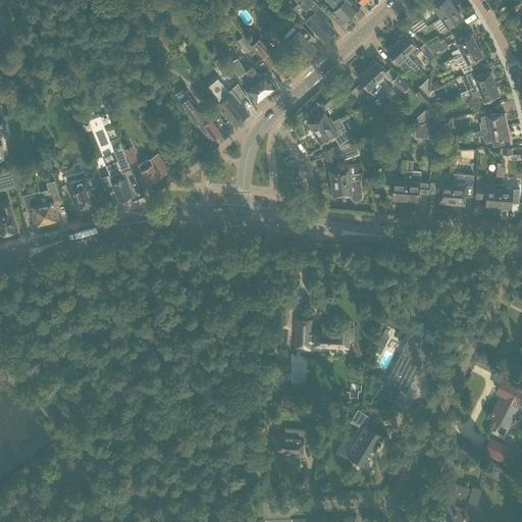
[(319,5),(314,0),(297,0),(311,13),(305,19),(324,40),(334,30),(323,18),(328,14),(319,5)]
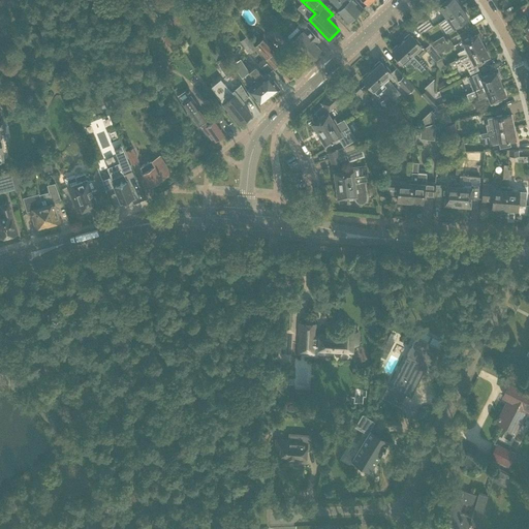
[(340,0),(331,0),(339,8),(336,11),(346,23),(354,16),(340,0)]
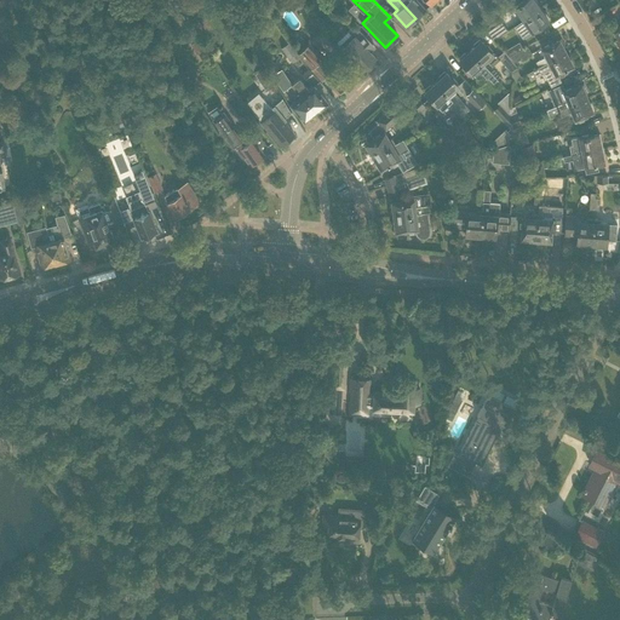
[(399,0),(415,18),(425,10),(415,0),(399,0)]
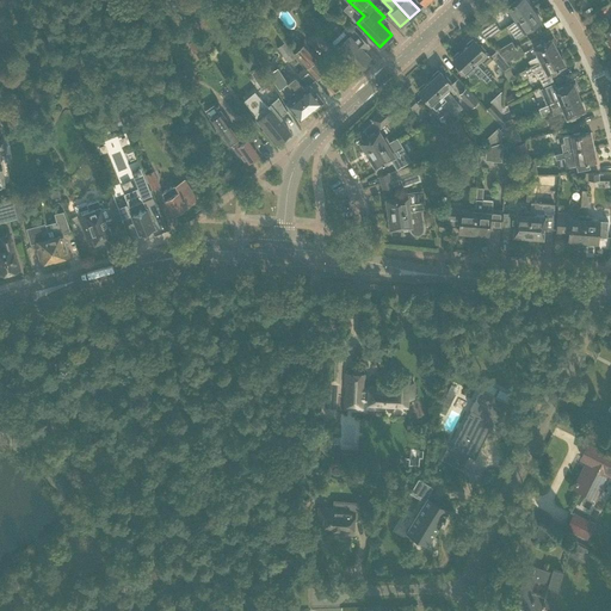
[(528,0),(518,0),(517,1),(516,0),(507,6),(512,14),(511,16),(514,20),(531,8),(529,4),(530,2),(528,0)]
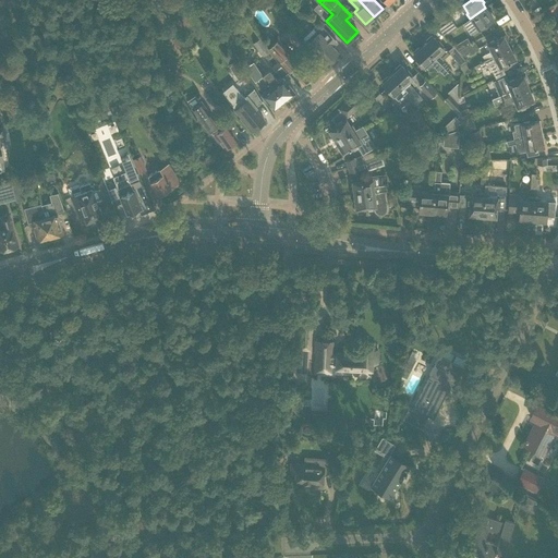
[(488,12),(485,8),(470,19),(462,23),(471,34),(478,28),(480,28),(488,23),(487,22),(493,19),(493,17),(494,16),(489,11),(488,12)]
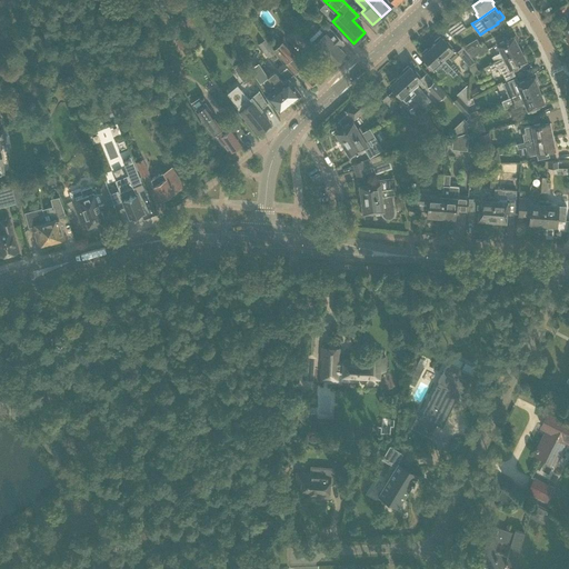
[(461,31),(466,28),(458,17),(445,27),(449,33),(452,37),(461,31)]
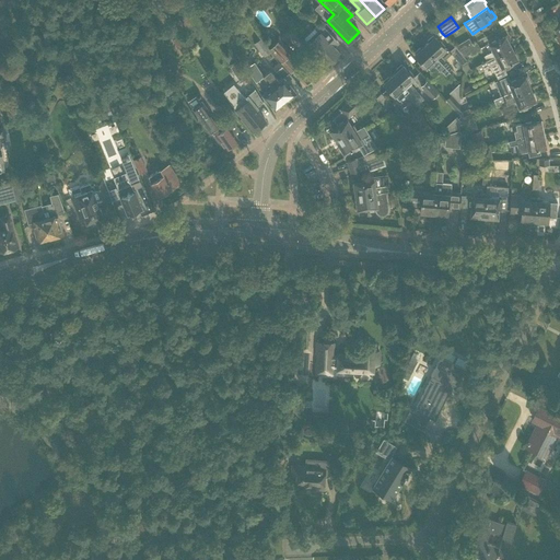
[(177,19),(174,21),(178,30),(185,25),(179,18),(177,19)]
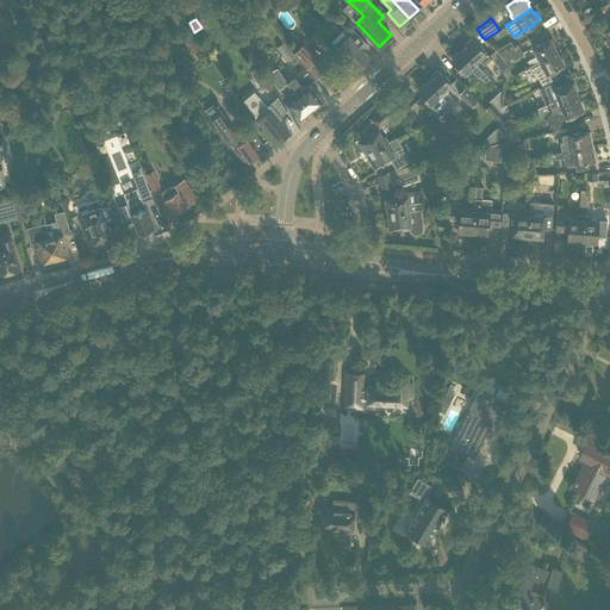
[(368,45),(360,37),(348,25),(342,31),(331,42),(356,68),(368,56),(363,51),(368,45)]
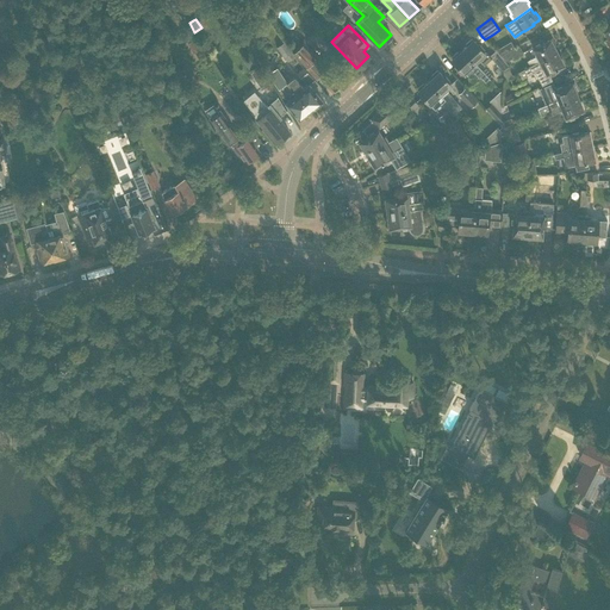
[(190,30),(184,35),(188,42),(194,38),(190,30)]
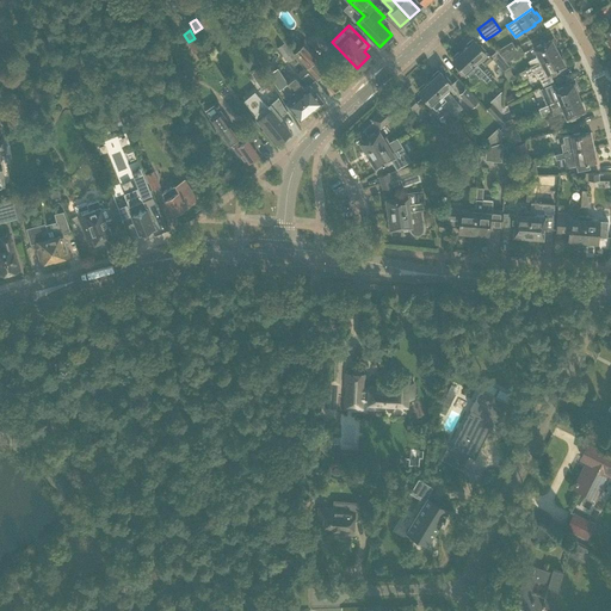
[(189,42),(187,43),(195,53),(196,51),(202,48),(195,38),(189,42)]
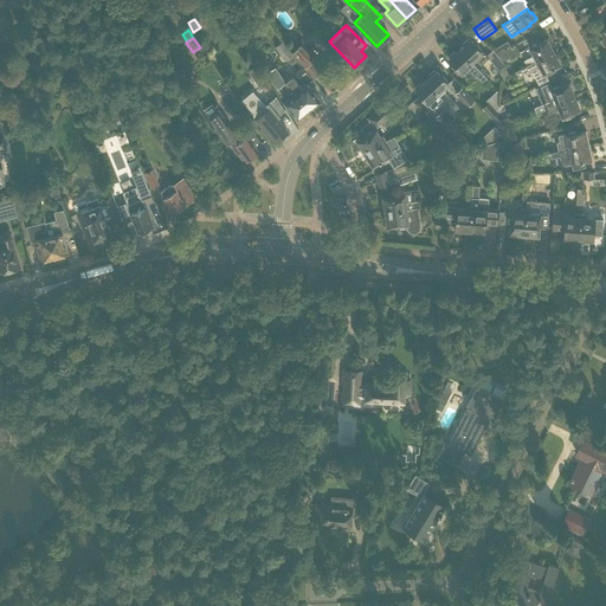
[(464,45),(459,49),(487,78),(488,79),(491,76),(476,60),(478,59),(482,63),(488,58),(484,55),(485,55),(476,44),(475,44),(470,39),(469,40),(468,39),(463,44),(464,45)]
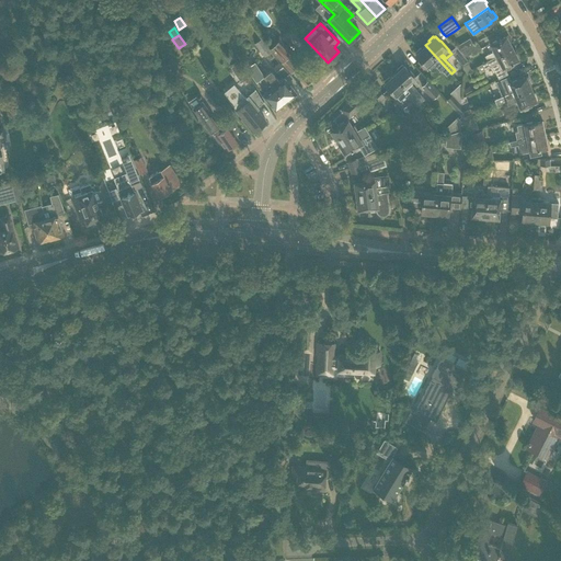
[(488,61),(512,47),(510,43),(511,42),(507,36),(506,36),(500,39),(500,38),(490,43),(493,50),(492,52),(492,53),(485,57),(488,61)]
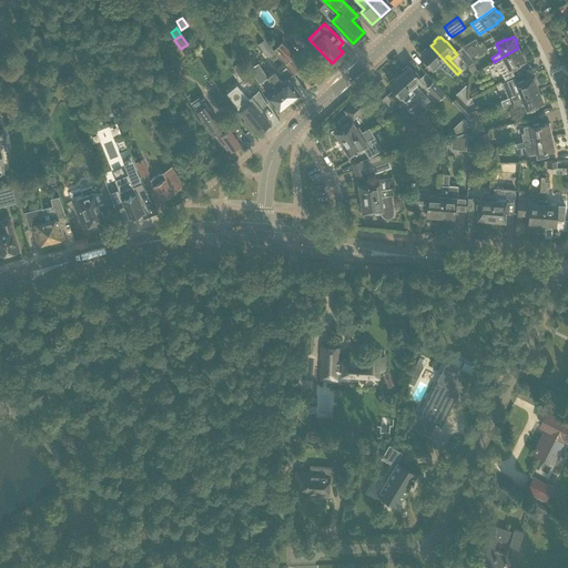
[(473,38),(462,46),(467,52),(478,46),(473,38)]
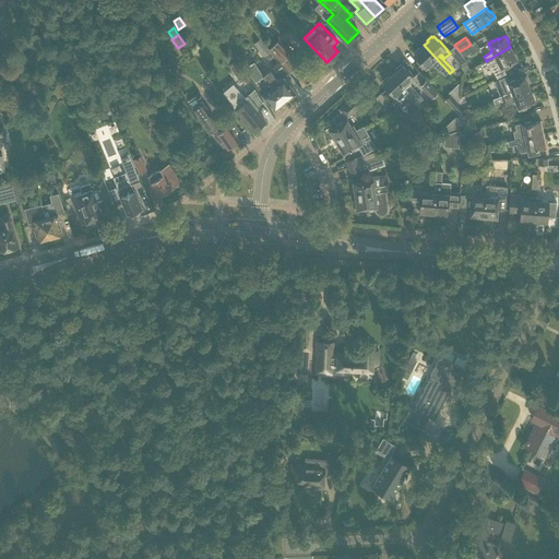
[(270,51),(269,49),(261,38),(253,43),(263,56),(270,51)]
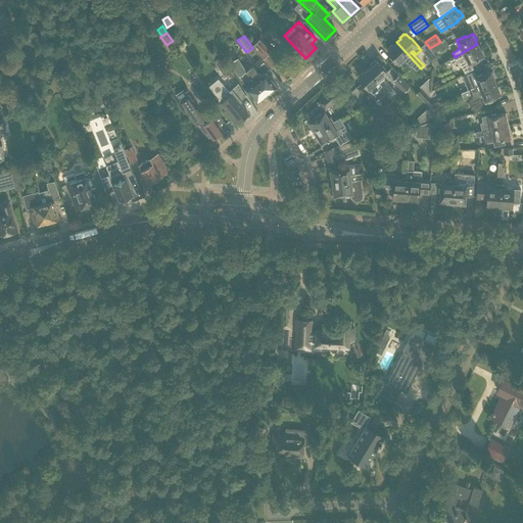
[(285,78),(295,68),(290,63),(290,62),(284,55),(277,63),(268,54),(273,49),(260,37),(251,45),(252,47),(263,58),(272,67),(274,66),(285,78)]
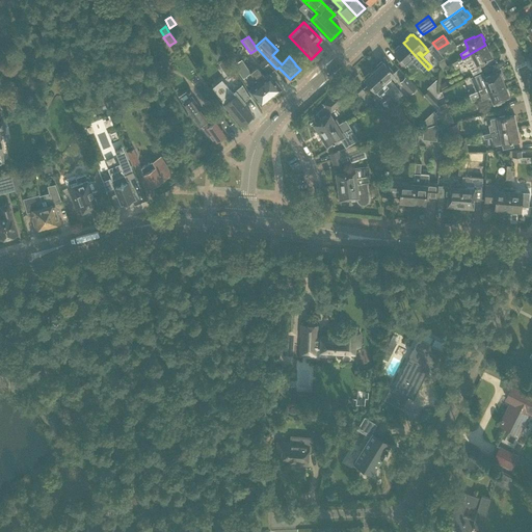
[(451,41),(448,43),(437,49),(440,54),(454,46),(451,41)]
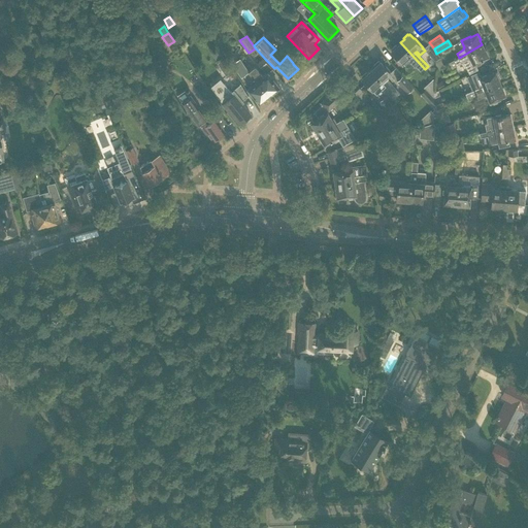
[(75,42),(57,52),(60,59),(62,62),(80,53),(75,42)]
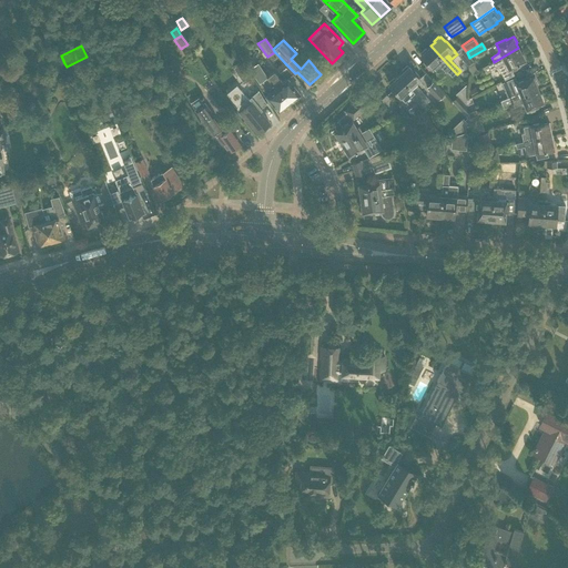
[(430,46),(426,50),(425,48),(421,53),(422,54),(421,54),(425,60),(424,60),(432,68),(436,72),(440,67),(445,71),(446,70),(452,77),(456,73),(430,46)]
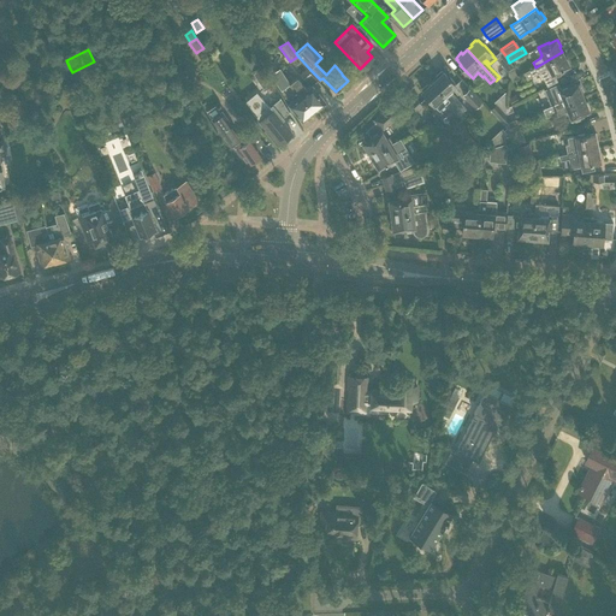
[(507,57),(501,49),(493,55),(492,55),(496,59),(504,70),(505,71),(511,67),(509,63),(507,57)]
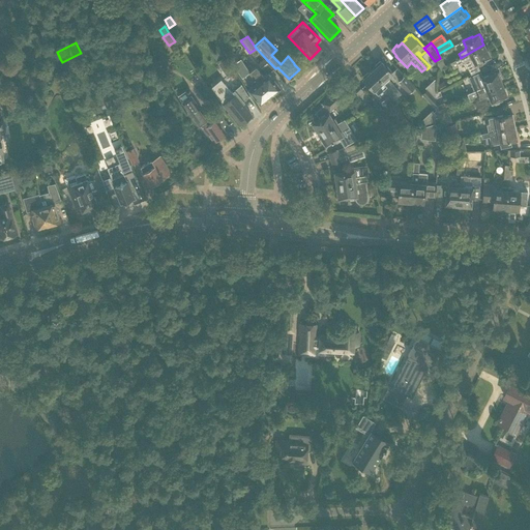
[(463,63),(463,62),(465,61),(470,71),(477,67),(475,64),(484,60),(483,59),(490,56),(489,55),(491,55),(488,49),(486,50),(483,45),(461,58),(450,63),(453,68),(463,63)]
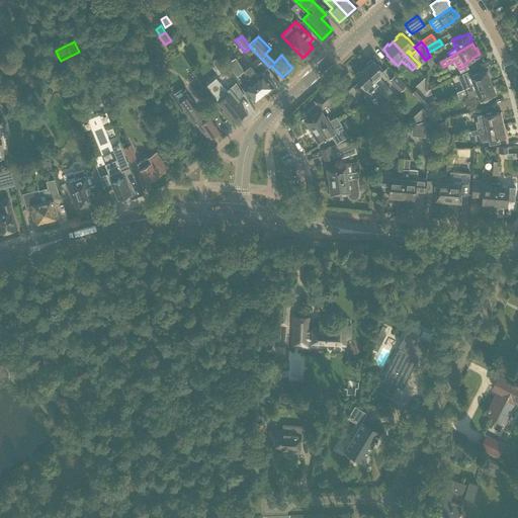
[(214,50),(208,54),(212,59),(219,56),(214,50)]
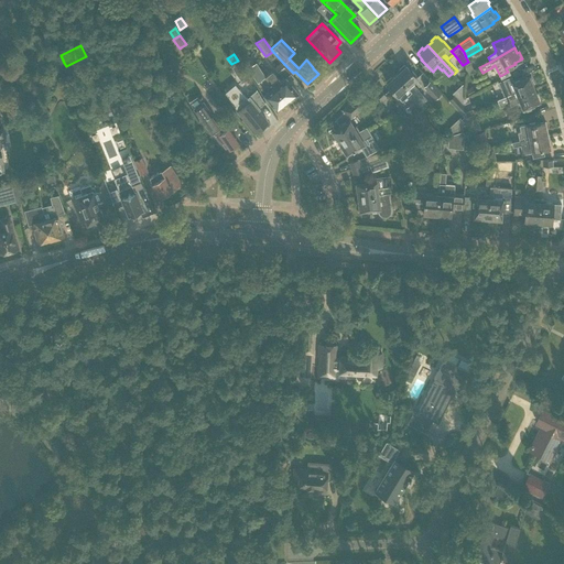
[(231,64),(230,64),(242,82),(249,77),(238,60),(238,61),(231,64)]
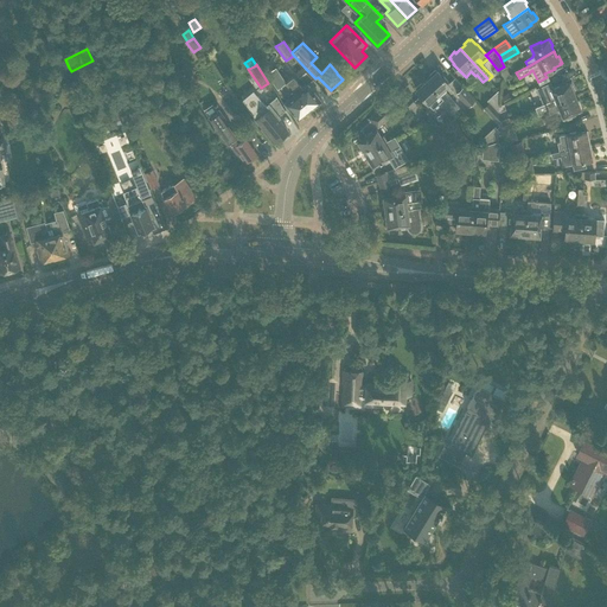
[(430,77),(426,81),(442,98),(446,102),(454,110),(459,107),(451,98),(443,89),(449,83),(442,75),(441,76),(436,71),(435,70),(429,76),(430,77)]
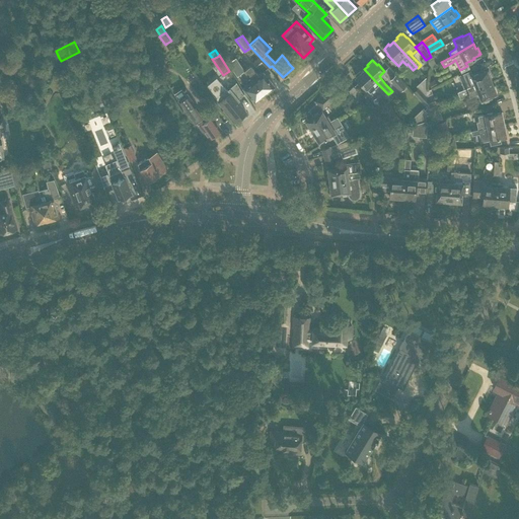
[(249,65),(243,70),(257,87),(258,86),(264,93),(274,85),(263,71),(257,75),(249,65)]
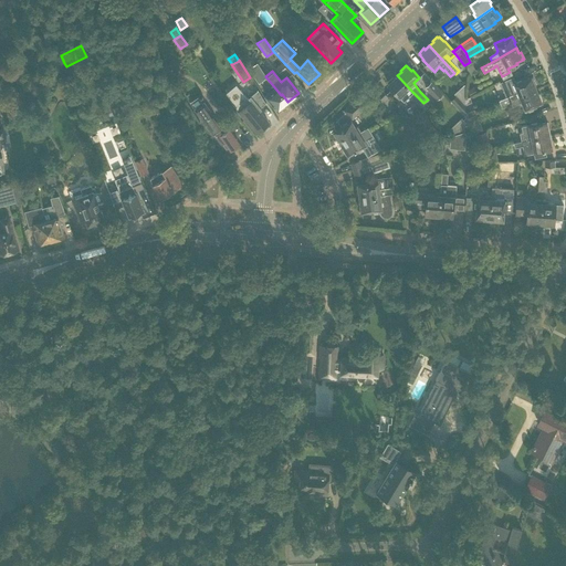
[(392,77),(387,82),(388,83),(387,84),(391,88),(391,90),(398,97),(398,96),(402,101),(408,96),(411,100),(412,98),(420,106),(423,103),(416,95),(412,92),(397,75),(394,79),(392,77)]
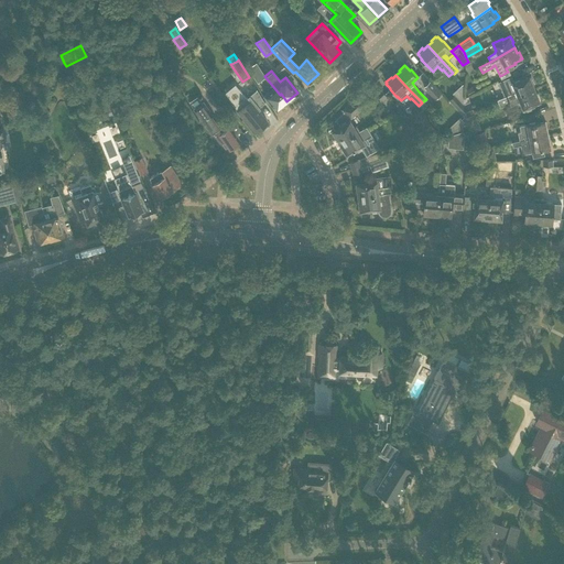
[(280,95),(264,76),(260,79),(268,90),(263,94),(277,110),(286,101),(281,94),(280,95)]
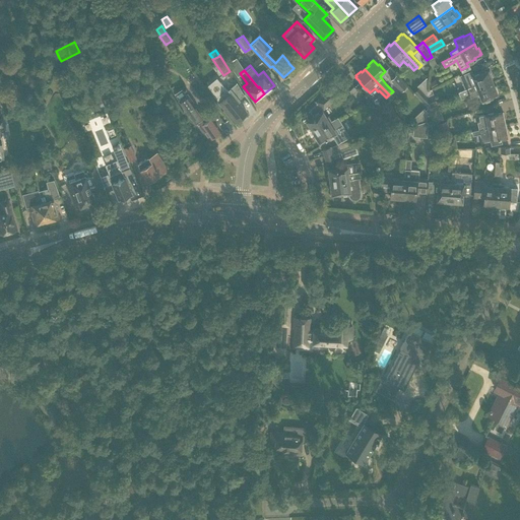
[(460,76),(465,89),(458,92),(459,95),(493,82),(491,77),(492,77),(490,71),(488,71),(481,73),(481,72),(472,76),(471,71),(460,76)]
